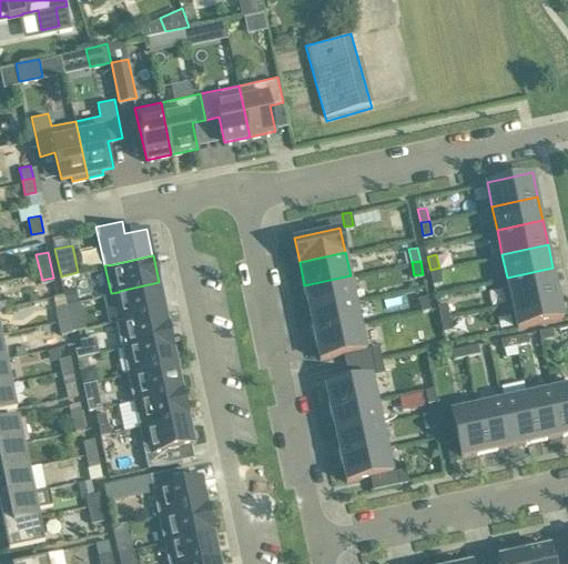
[(439,268),(430,270),(433,283),(443,281),(439,268)]
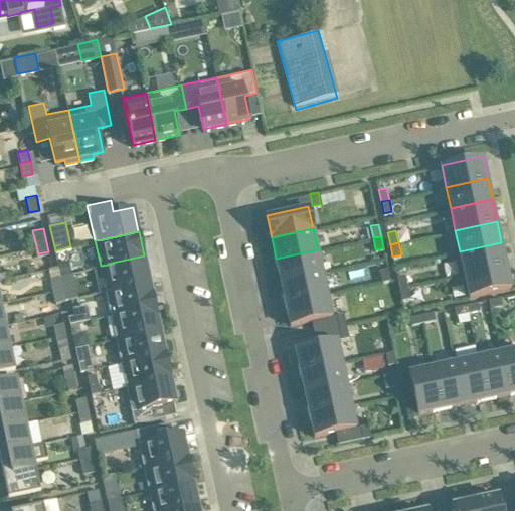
[(460,251),(465,274),(506,265),(501,242),(460,251)]
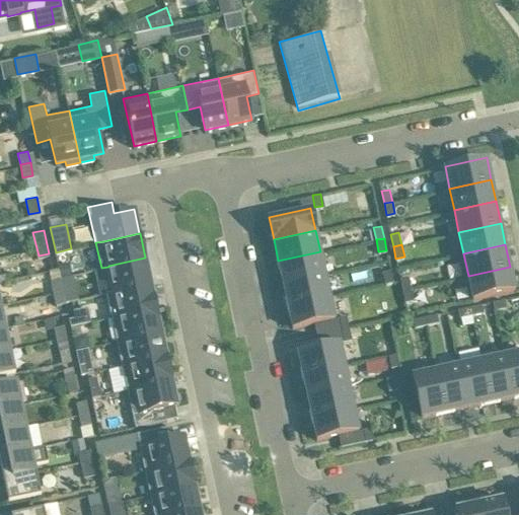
[(278,261),(283,283),(324,274),(320,251),(278,261)]
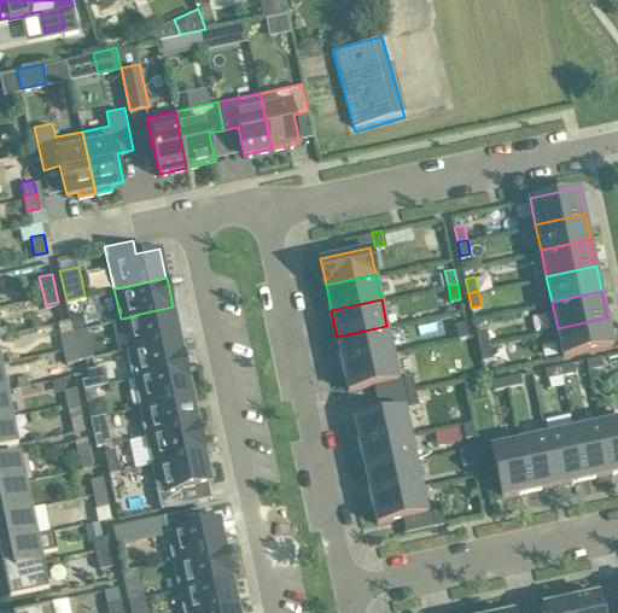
[(129,317),(135,344),(179,336),(173,308),(173,307),(129,316),(129,317)]
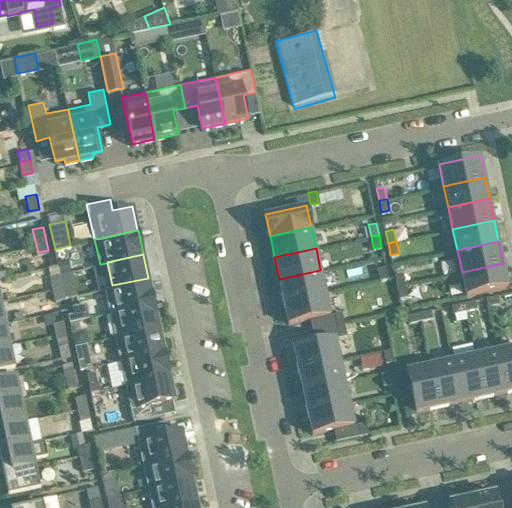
[(503,263),(462,272),(466,293),(508,284),(503,263)]
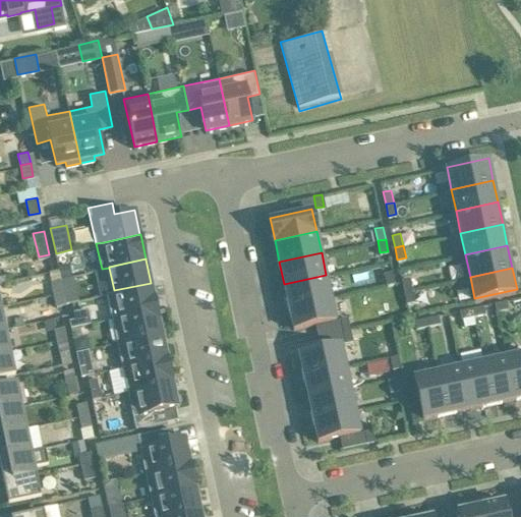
[(395,282),(392,270),(384,272),(387,284),(395,282)]
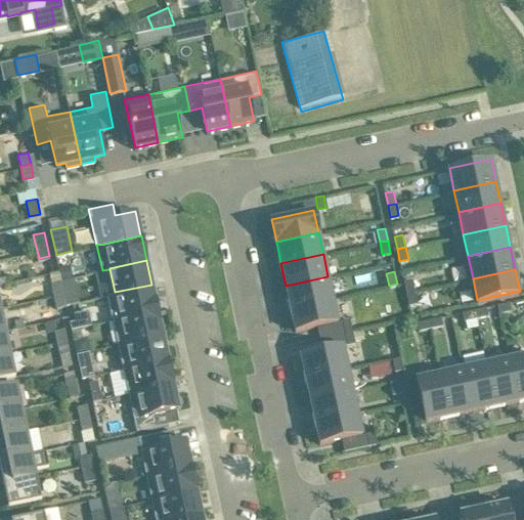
[(286,286),(291,307),(333,298),(328,276),(286,286)]
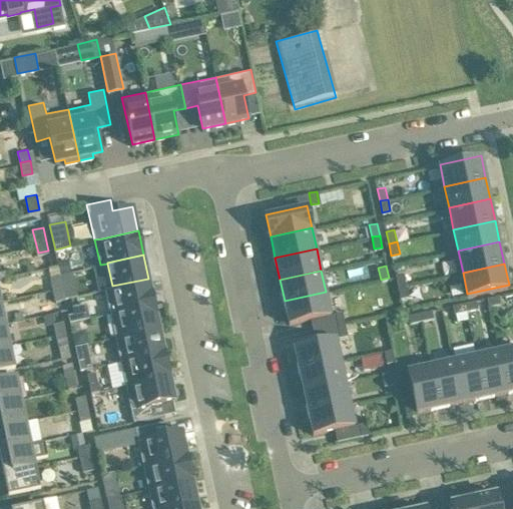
[(395,274),(398,286),(406,284),(403,272),(395,274)]
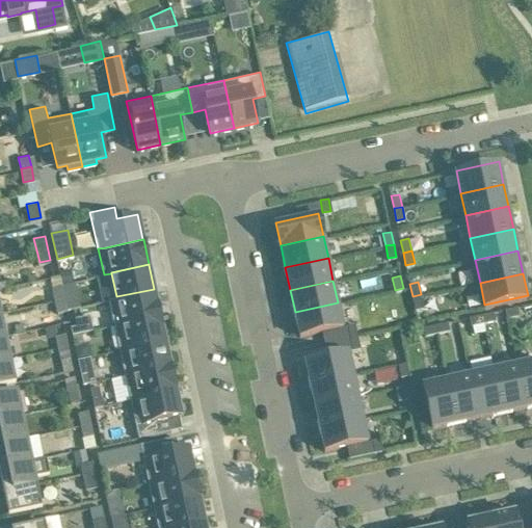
[(64,297),(61,285),(52,287),(54,299),(64,297)]
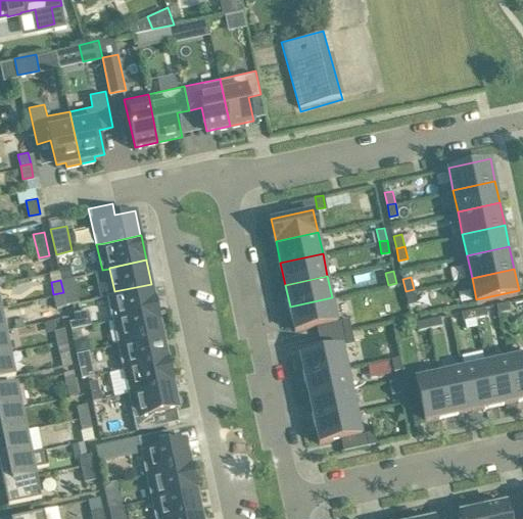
[(106,293),(112,319),(157,309),(154,295),(153,296),(151,284),(114,291),(106,293)]
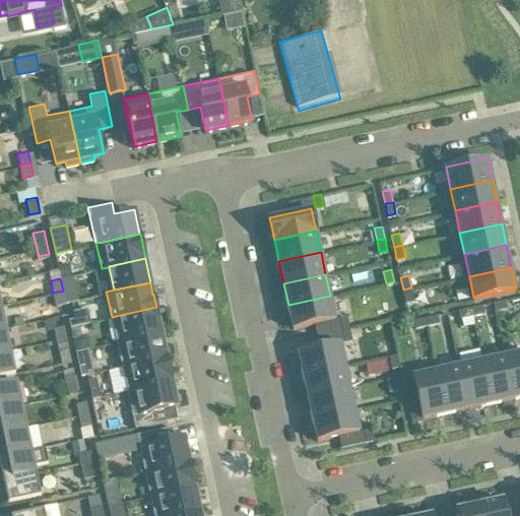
[(411,287),(403,289),(405,302),(414,300),(411,287)]
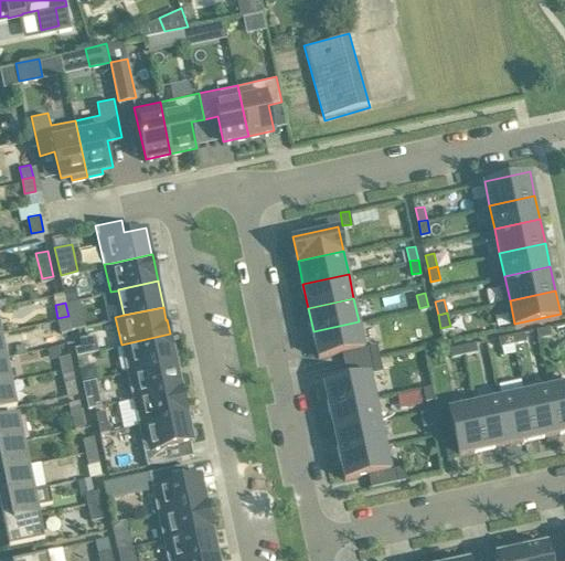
[(57,318),(61,331),(72,329),(68,316),(57,318)]
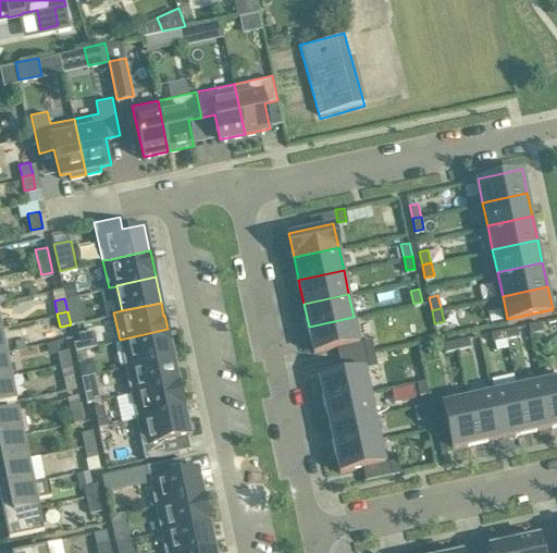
[(354,317),(309,327),(313,351),(359,341),(354,317)]
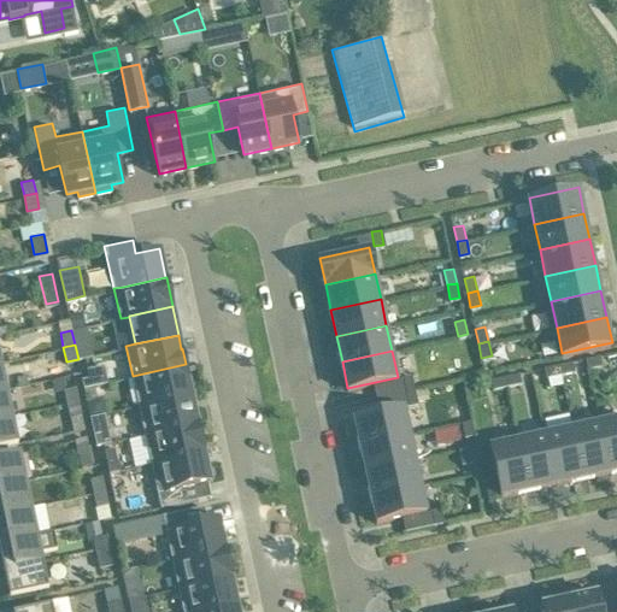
[(586,357),(587,366),(601,364),(600,354),(586,357)]
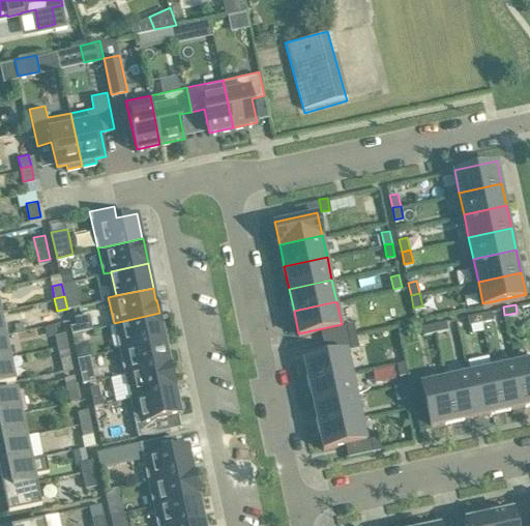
[(492,310),(479,312),(481,320),(494,318),(492,310)]
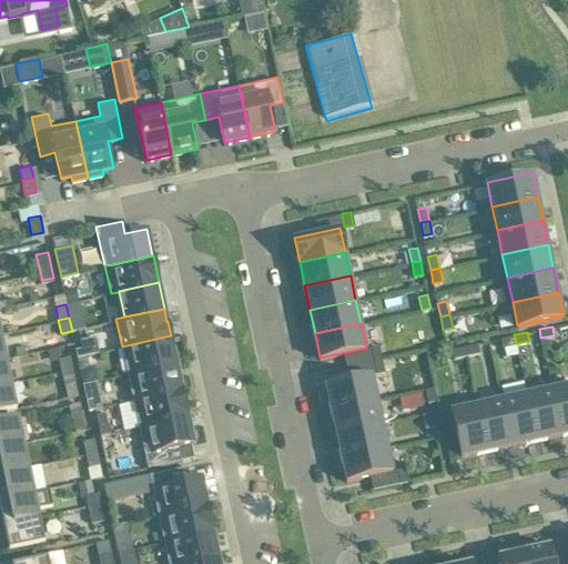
[(516,343),(514,334),(500,338),(503,346),(516,343)]
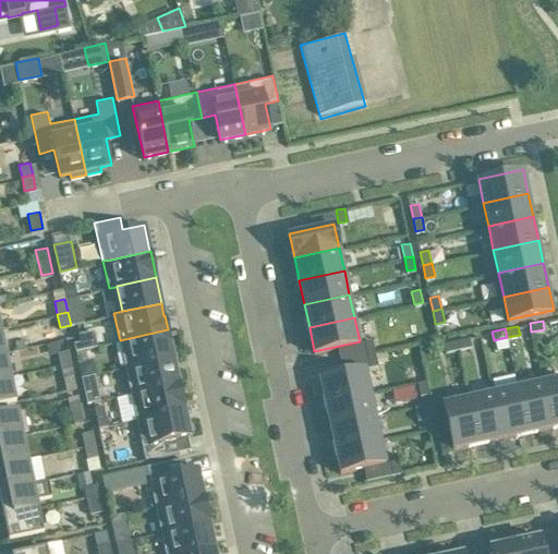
[(81,340),(74,341),(76,349),(98,345),(95,329),(80,332),(81,340)]
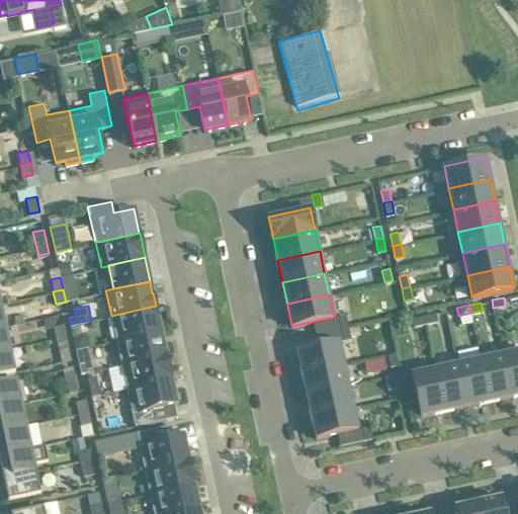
[(111,316),(116,340),(160,330),(158,319),(158,318),(156,306),(111,316)]
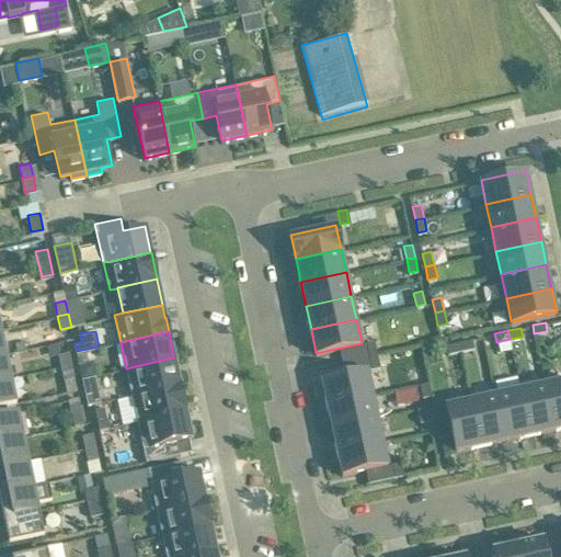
[(472,338),(459,341),(461,350),(473,347),(472,338)]
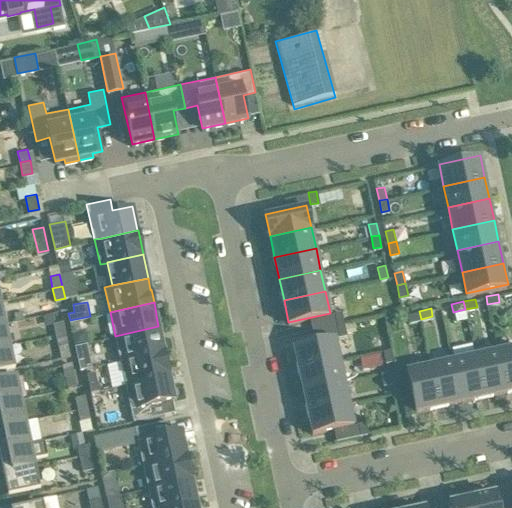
[(334,312),(336,324),(344,322),(342,310),(334,312)]
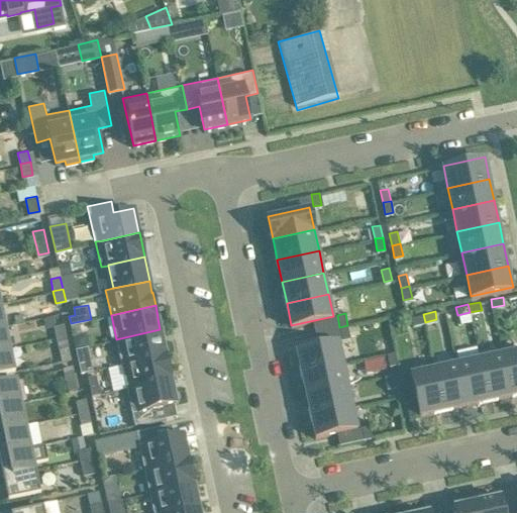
[(425,322),(423,314),(411,316),(413,324),(425,322)]
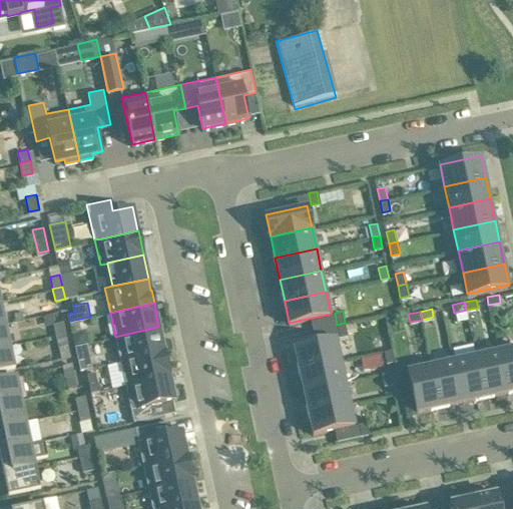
[(55,335),(65,333),(63,321),(53,323),(55,335)]
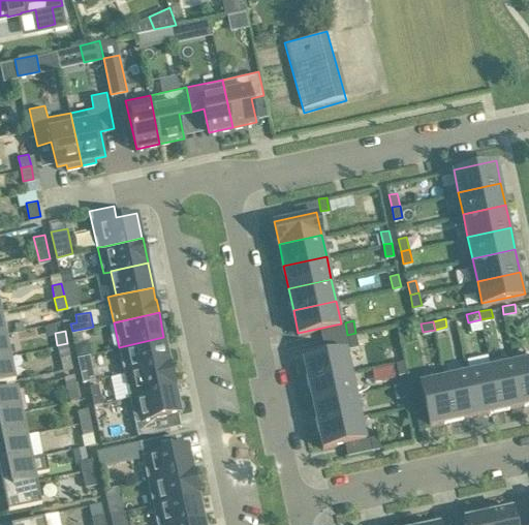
[(0,357),(10,354),(5,332),(0,333),(0,357)]
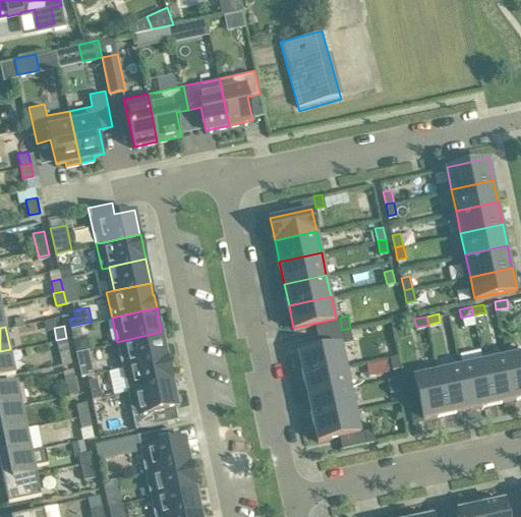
[(350,328),(342,330),(345,342),(353,340),(350,328)]
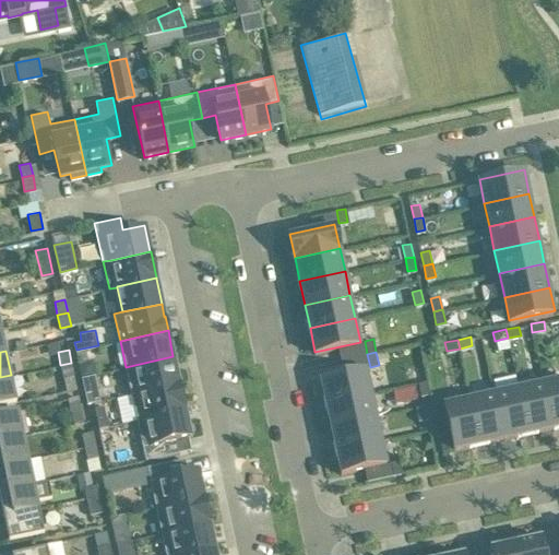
[(126,367),(131,393),(179,382),(179,381),(178,381),(178,379),(180,379),(178,367),(176,368),(173,356),(126,367)]
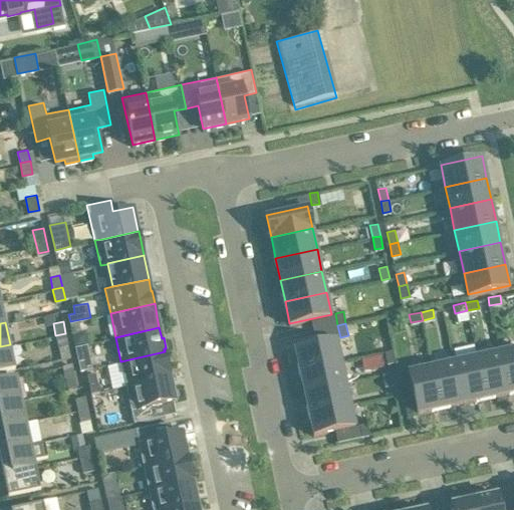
[(65,333),(55,335),(61,358),(71,356),(65,333)]
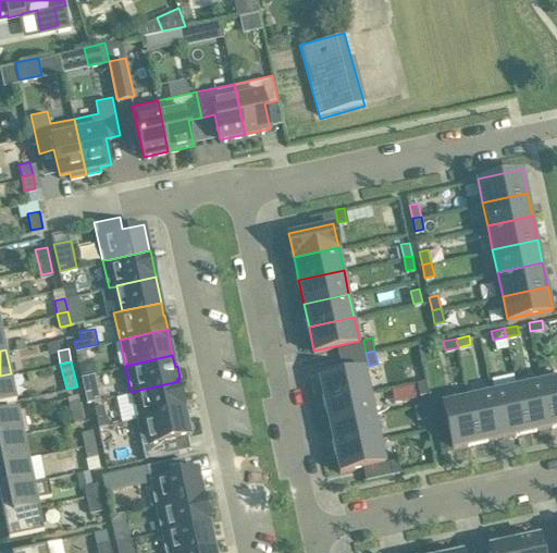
[(319,376),(324,400),(369,390),(364,366),(319,376)]
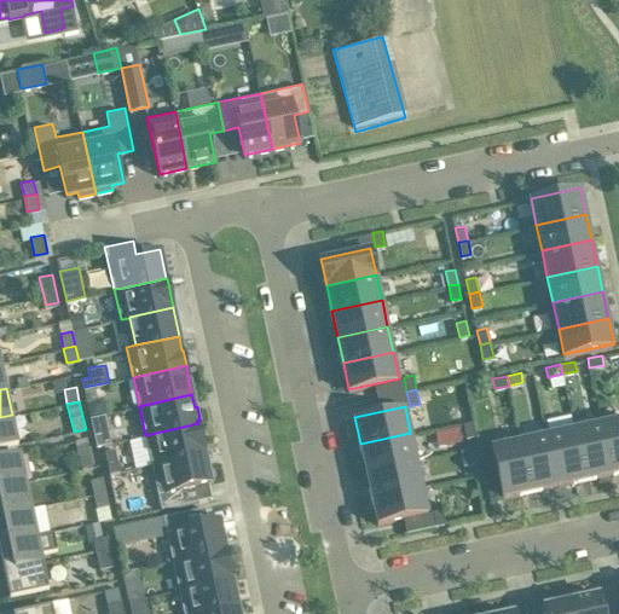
[(105,413),(91,417),(97,445),(111,442),(105,413)]
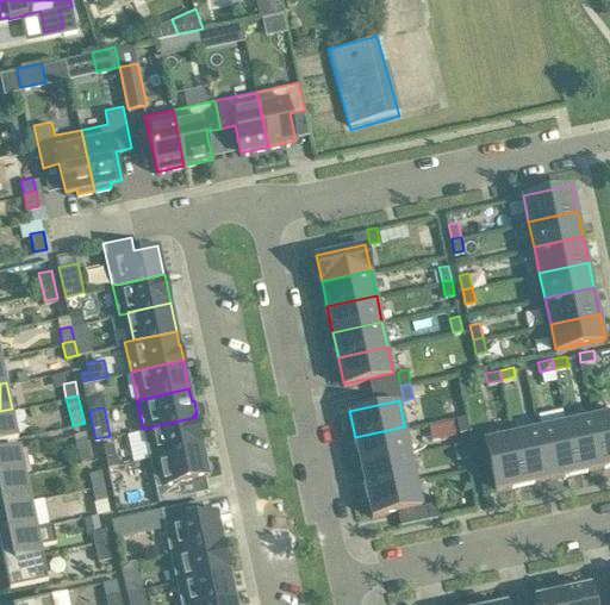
[(0,440),(18,436),(12,409),(0,411),(0,440)]
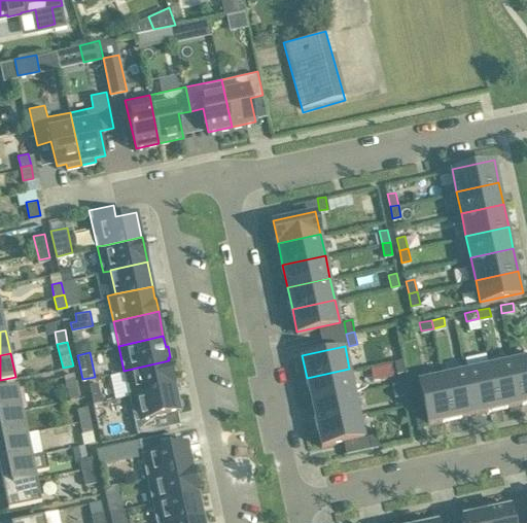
[(526,355),(513,359),(522,402),(526,399),(526,355)]
